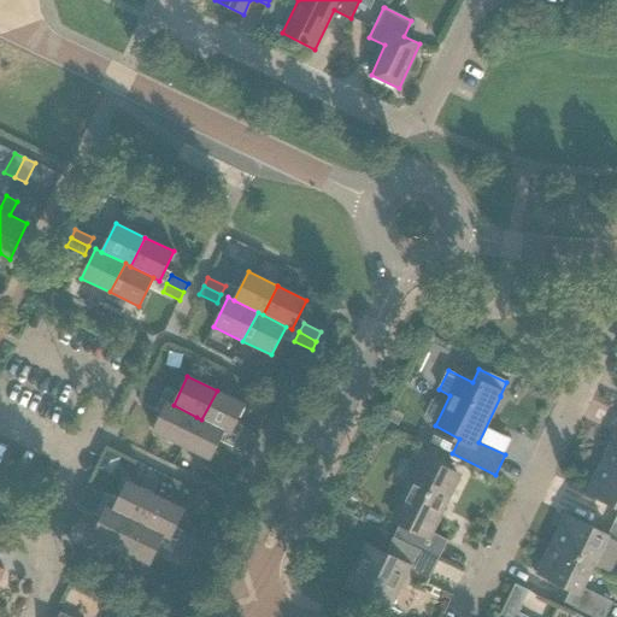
[(144,391),(160,399),(164,391),(147,382),(144,391)]
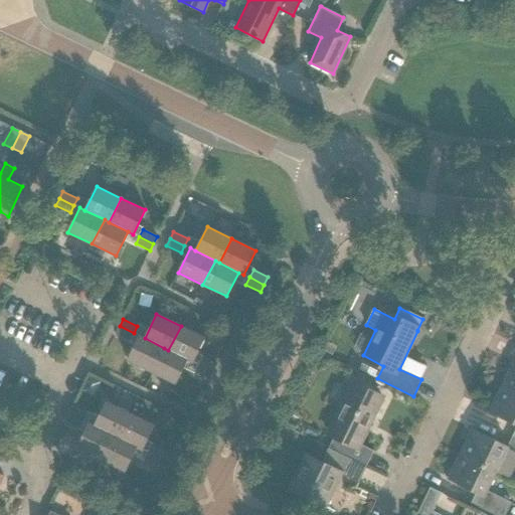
[(130,340),(134,333),(120,326),(116,333),(130,340)]
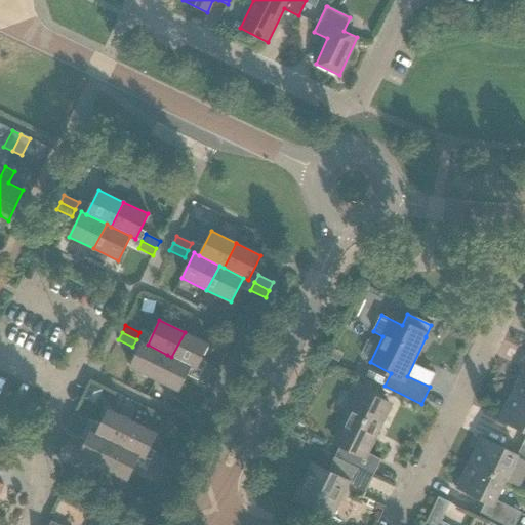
[(171,357),(191,367),(197,370),(209,345),(185,332),(171,357)]
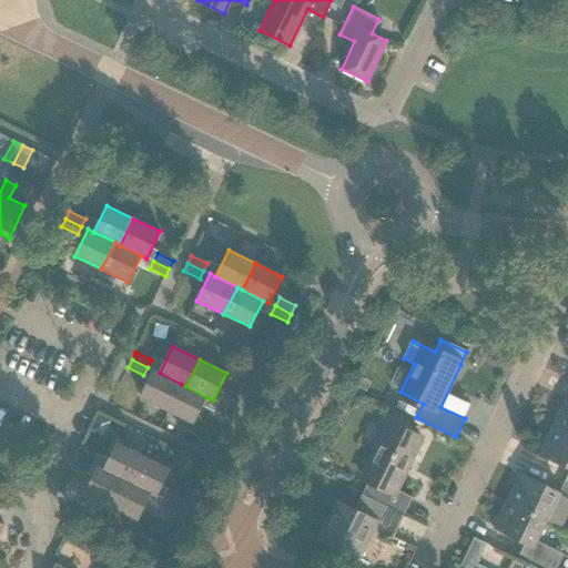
[(181,384),(160,373),(154,369),(140,397),(168,411),(181,384)]
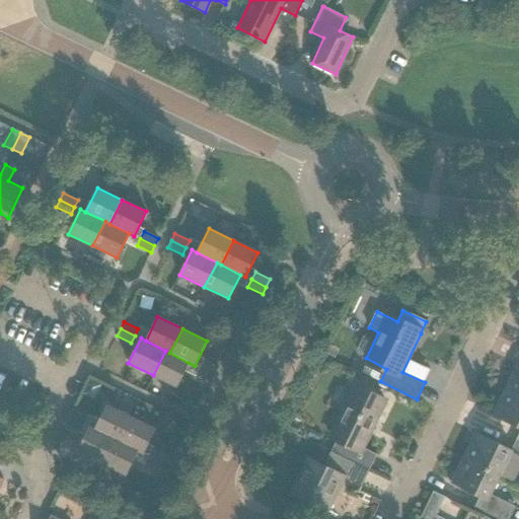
[(189,363),(169,353),(165,351),(153,375),(177,387),(189,363)]
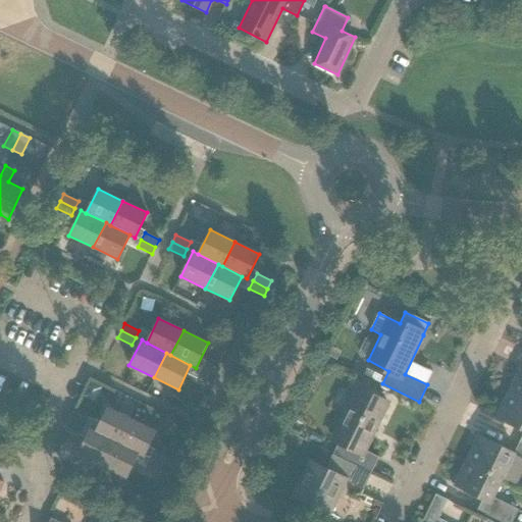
[(202,370),(216,377),(219,369),(205,362),(202,370)]
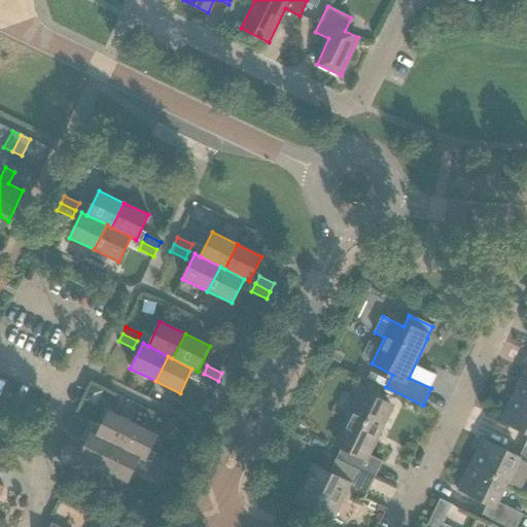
[(513,395),(526,401),(526,371),(525,371),(513,395)]
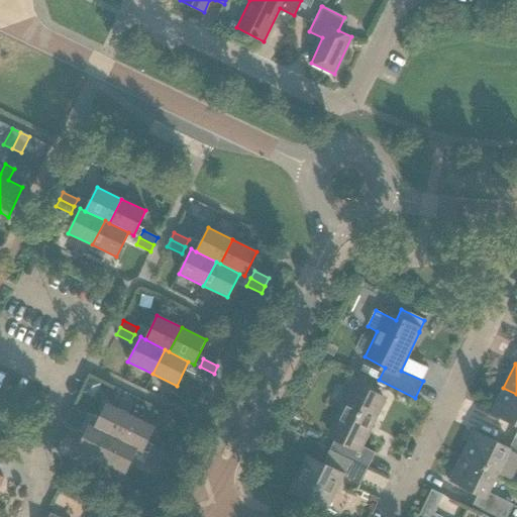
[(210,381),(214,374),(200,367),(196,374),(210,381)]
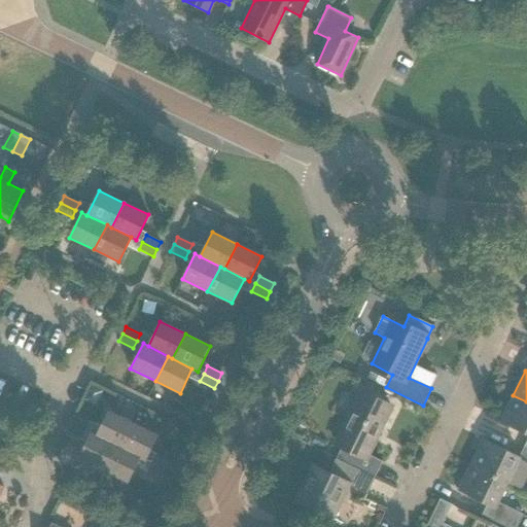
[(376,478),(383,461),(372,456),(393,411),(356,393),(334,438),(344,444),(337,458),(376,478)]
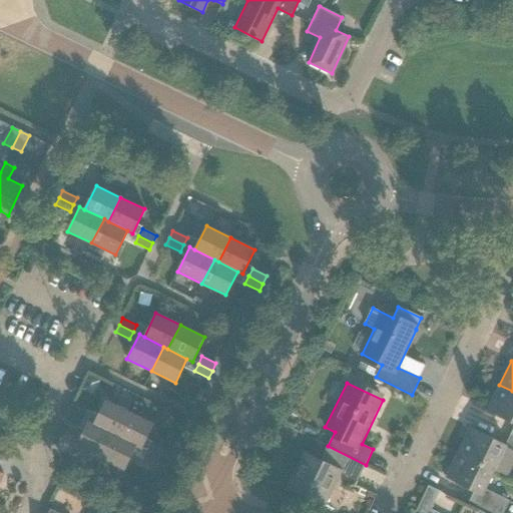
[(512,391),(499,385),(487,409),(512,422),(512,428),(510,434),(512,435),(512,391)]
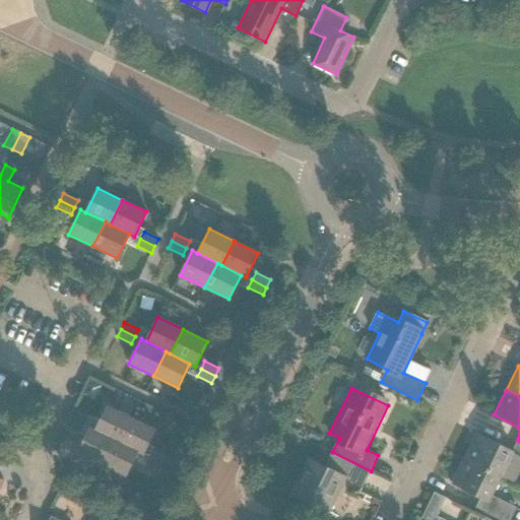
[(95,430),(115,440),(119,442),(131,417),(107,405),(95,430)]
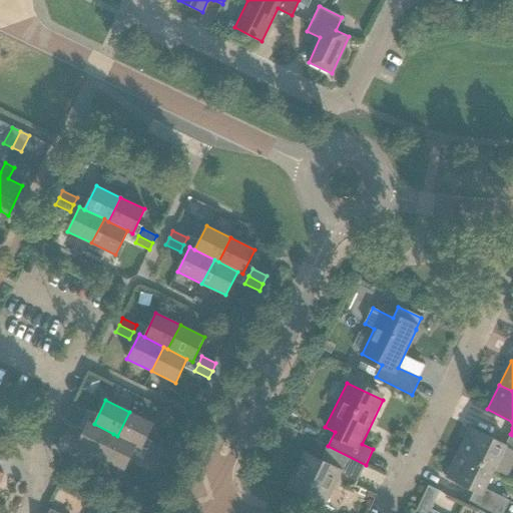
[(68,412),(83,419),(86,412),(72,405),(68,412)]
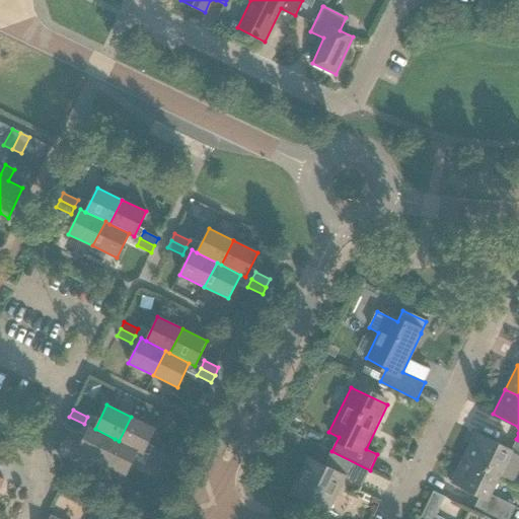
[(80,431),(84,424),(69,417),(66,424),(80,431)]
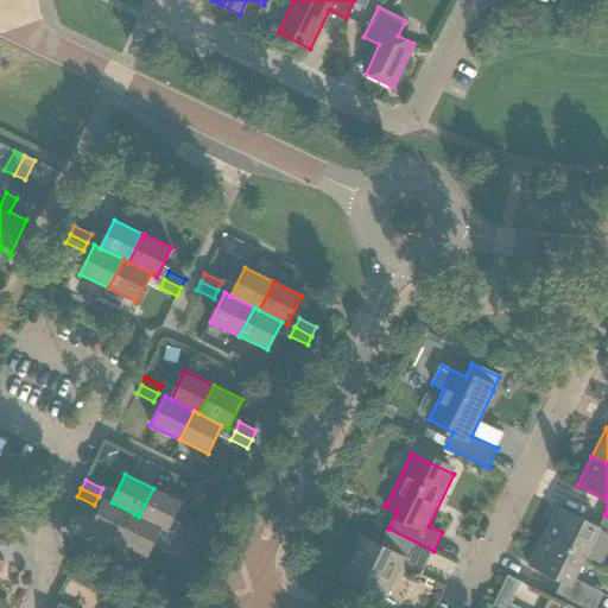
[(139,517),(162,529),(169,532),(183,502),(153,488),(139,517)]
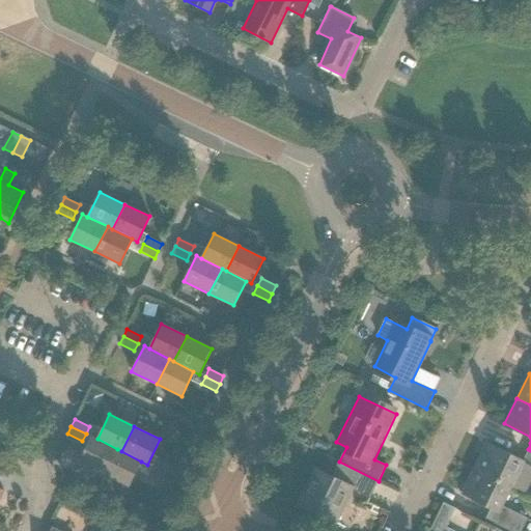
[(117,449),(98,439),(91,436),(79,462),(104,474),(117,449)]
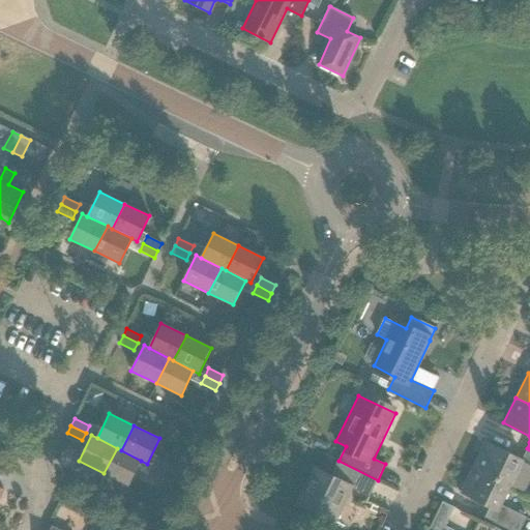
[(529,449),(527,448),(522,460),(484,441),(473,467),(510,486),(524,492),(529,477),(529,449)]
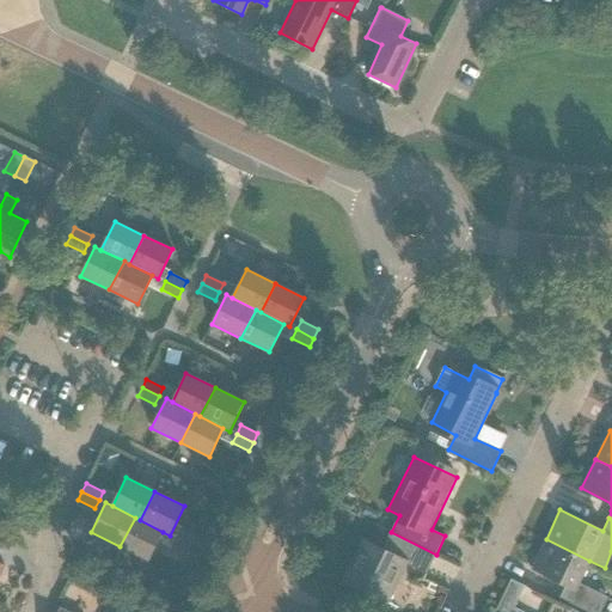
[(150,561),(163,532),(140,520),(135,518),(120,546),(150,561)]
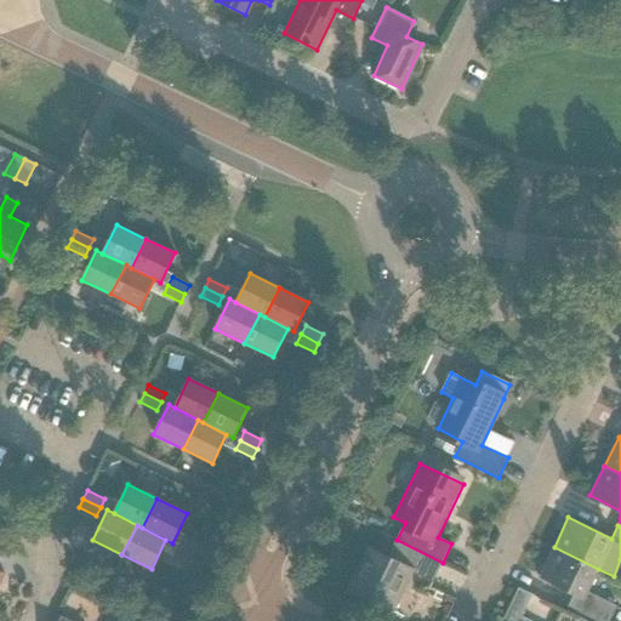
[(178,546),(197,554),(200,545),(183,537),(178,546)]
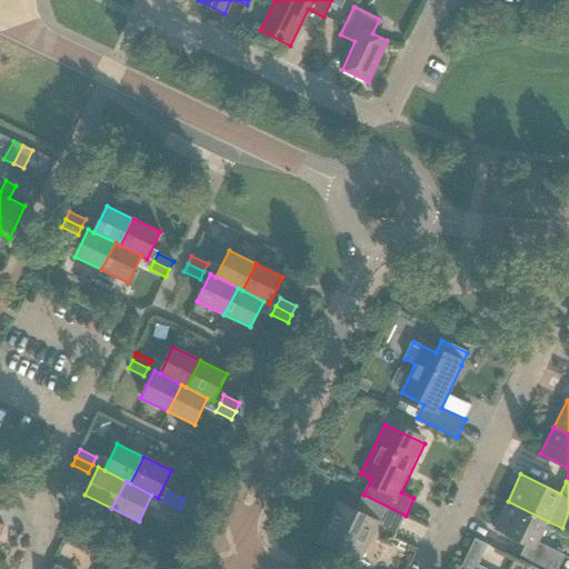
[(397,532),(405,516),(363,496),(356,511),(337,502),(319,540),(361,561),(378,523),(397,532)]
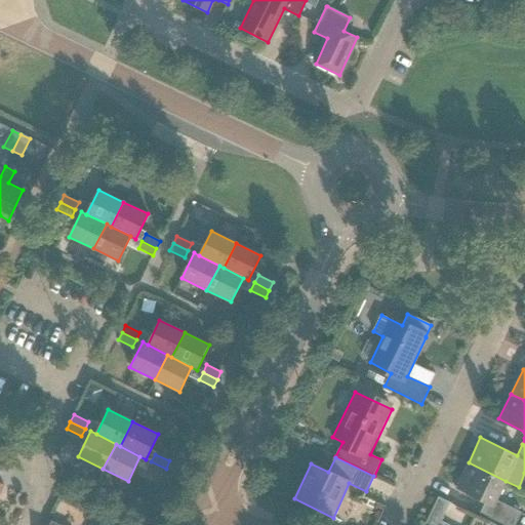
[(162,476),(166,469),(151,461),(148,469),(162,476)]
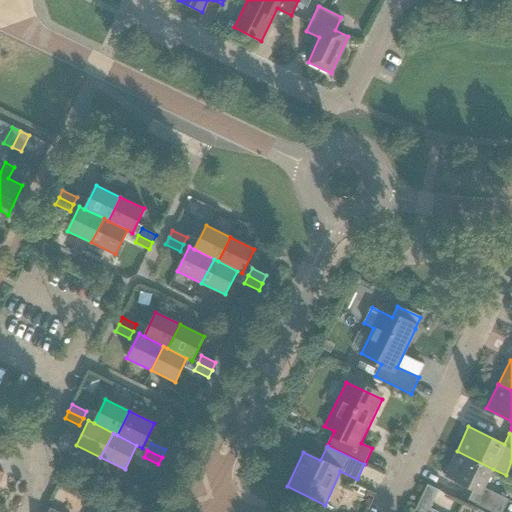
[(92,460),(73,451),(68,463),(86,472),(92,460)]
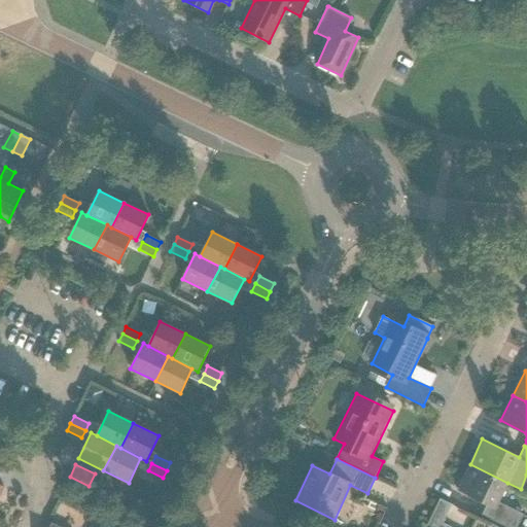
[(498,502),(507,483),(470,464),(458,489),(488,503),(483,515),(506,526),(517,526),(523,515),(498,502)]
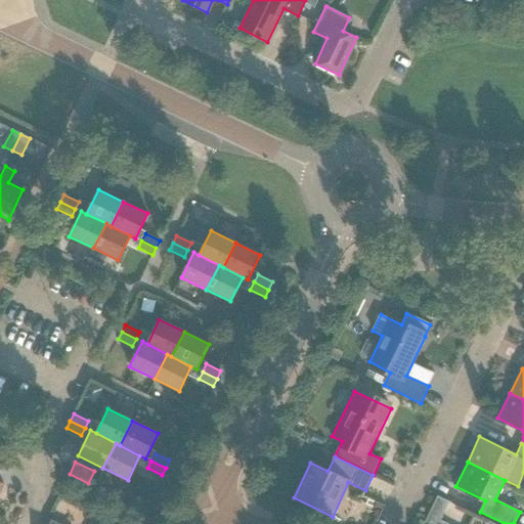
[(448,523),(440,520),(449,501),(438,496),(425,522),(429,523),(448,523)]
